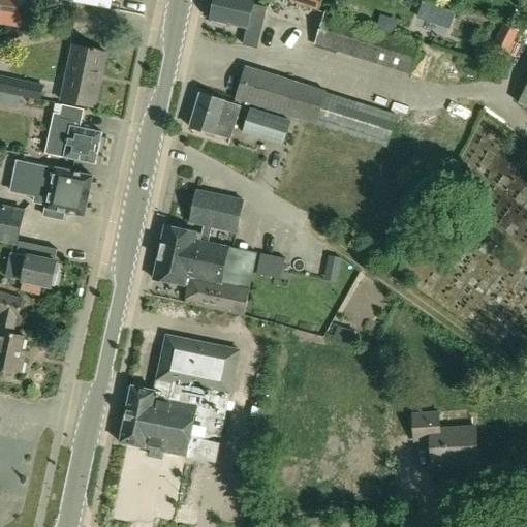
[(0,19),(27,25),(32,0),(0,0),(0,19)]
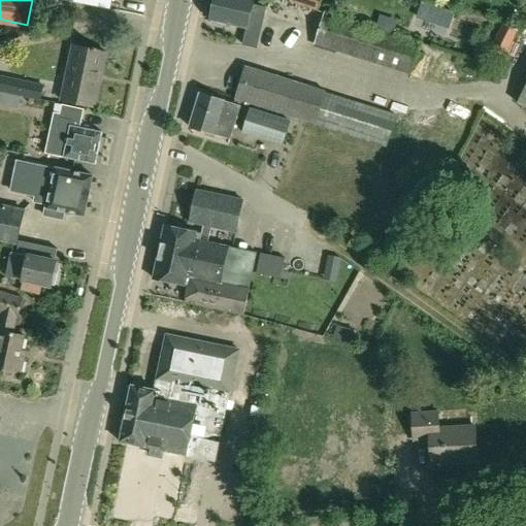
[(255,47),(264,5),(251,3),(252,0),(212,0),(208,20),(209,20),(209,21),(210,24),(220,26),(223,24),(223,22),(244,27),(241,44),(255,47)]
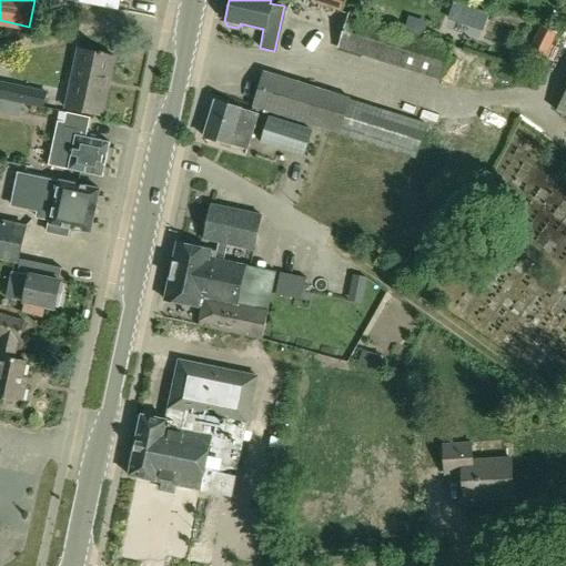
[(306,0),(310,1),(309,1),(333,10),(337,10),(340,0),(306,0)]
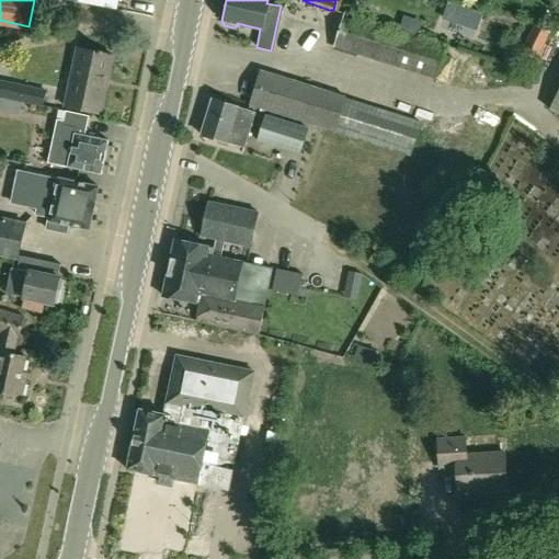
[(454,19),(476,26),(481,10),(458,3),(454,19)]
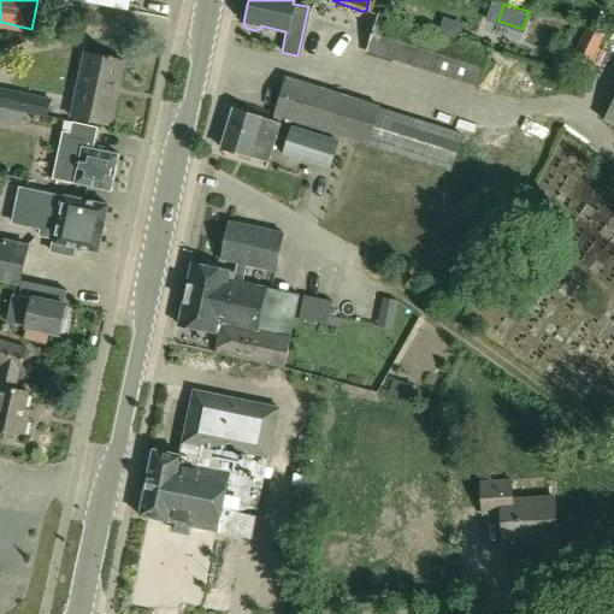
[(477,84),(488,48),(378,13),(366,51),(477,84)]
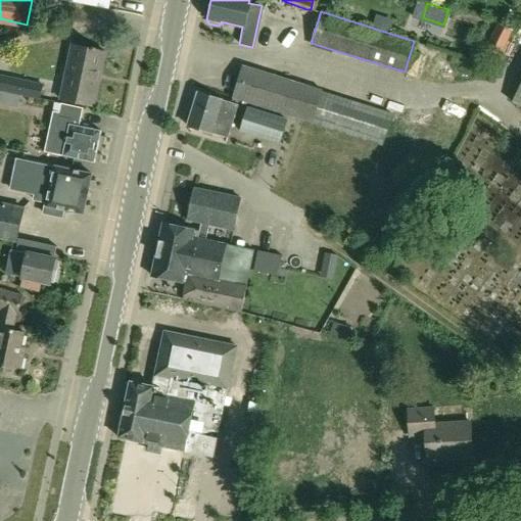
[(511,29),(495,20),(483,46),(498,53),(511,29)]
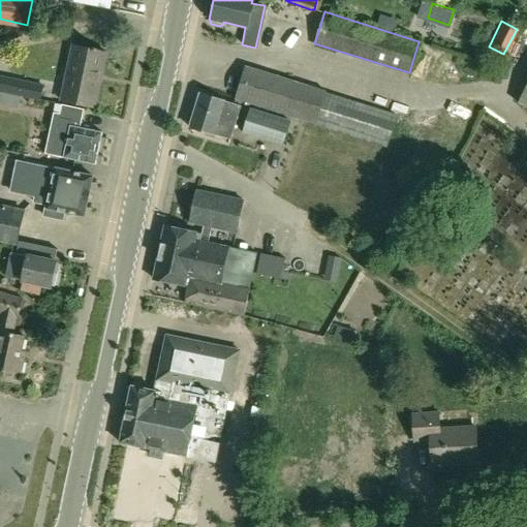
[(105,52),(71,44),(60,99),(93,106),(105,52)]
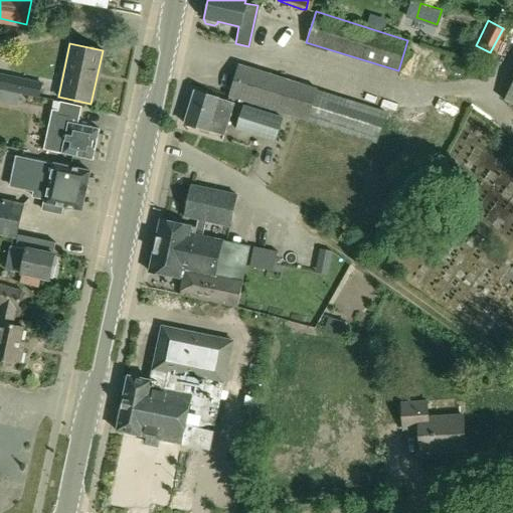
[(376,143),(388,109),(240,64),(237,66),(228,96),(307,119),(307,121),(376,143)]
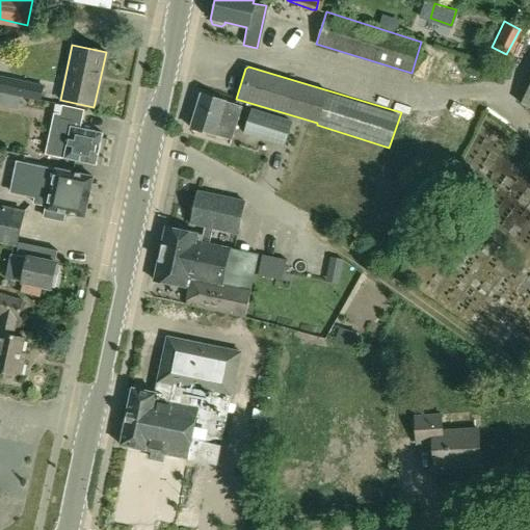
[(6,93),(20,96),(23,80),(9,78),(9,77),(0,75),(0,91),(6,94),(6,93)]
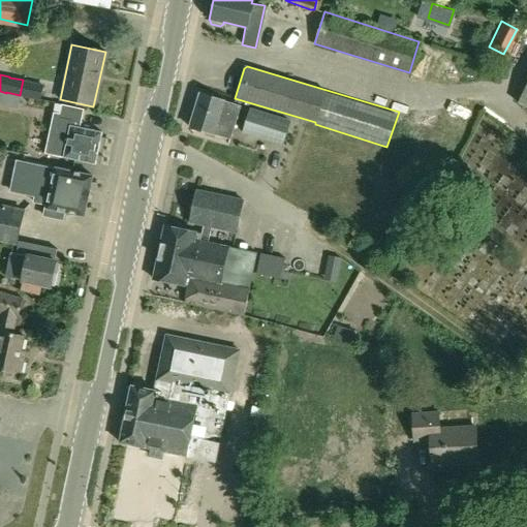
[(526,106),(526,85),(518,102),(526,106)]
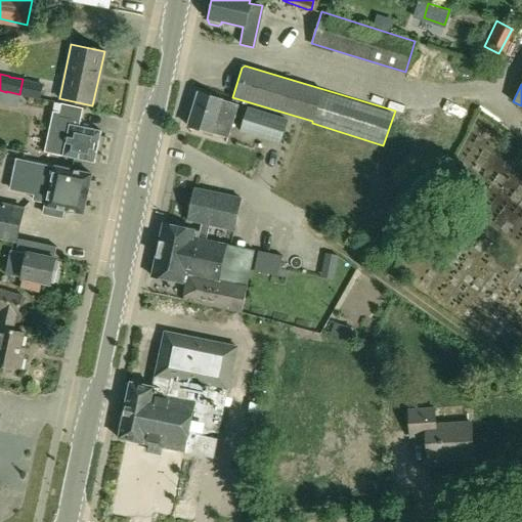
[(186,125),(227,137),(237,103),(221,99),(221,97),(197,90),(186,125)]
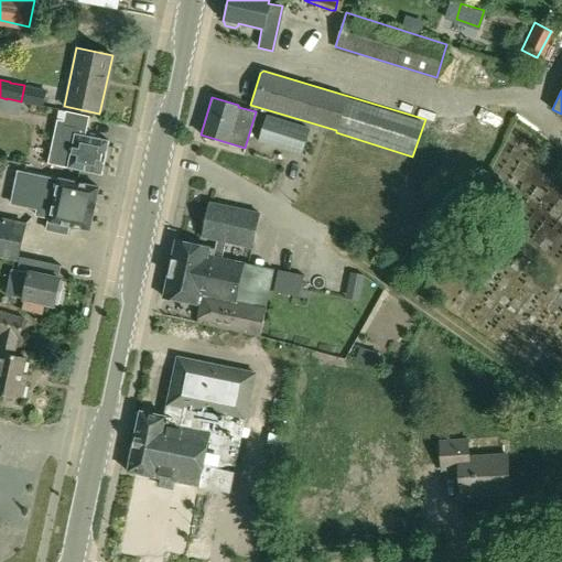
[(85,134),(88,115),(65,110),(63,120),(56,119),(47,162),(101,173),(109,139),(85,134)]
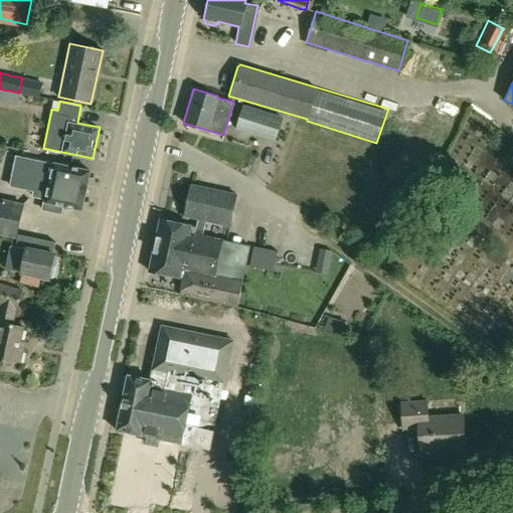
[(235,129),(276,142),(282,117),(243,106),(235,129)]
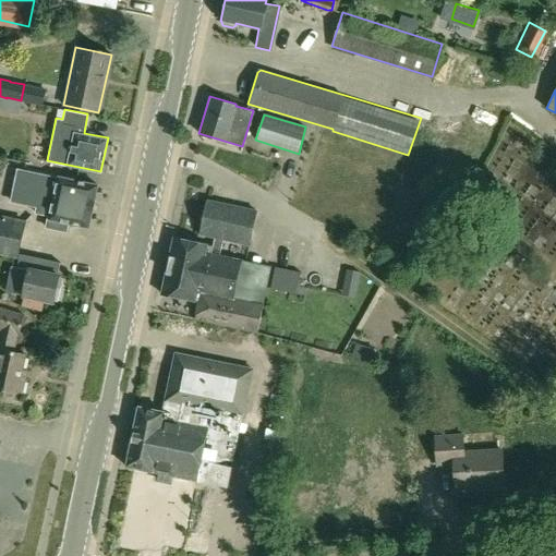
[(89,225),(98,182),(21,168),(16,188),(37,192),(34,210),(50,214),(48,225),(67,229),(69,221),(89,225)]
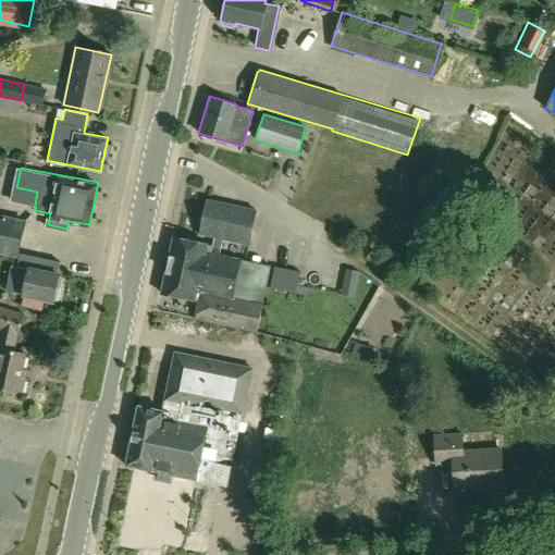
[(255,330),(264,286),(269,263),(218,253),(221,237),(247,243),(255,208),(206,198),(198,232),(212,235),(211,244),(172,235),(160,292),(197,299),(194,317),(255,330)]
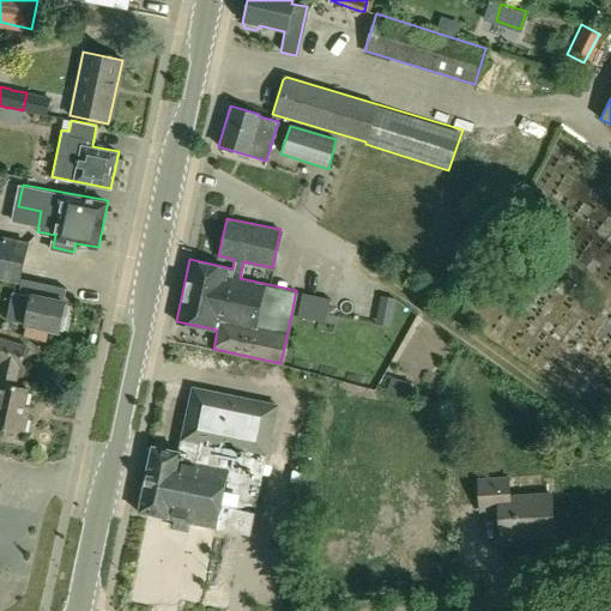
[(25,242),(0,236),(0,277),(18,282),(25,242)]
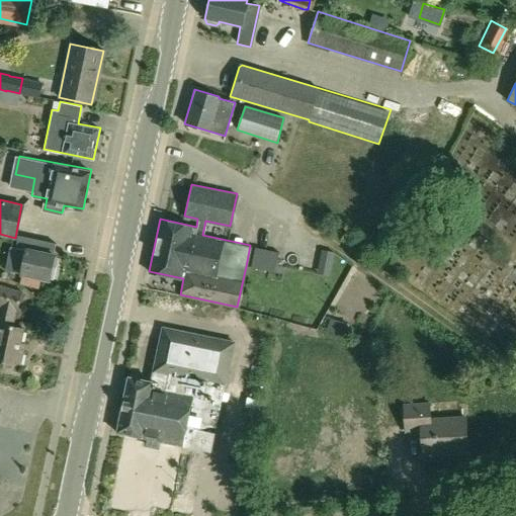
[(249,267),(273,272),(277,251),(253,246),(249,267)]
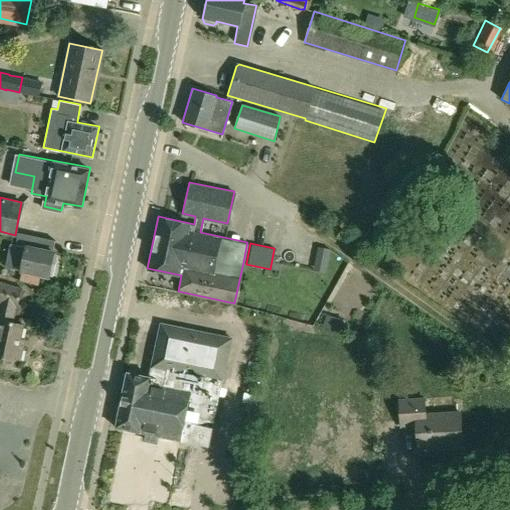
[(49,276),(54,250),(27,244),(21,270),(39,274),(49,276)]
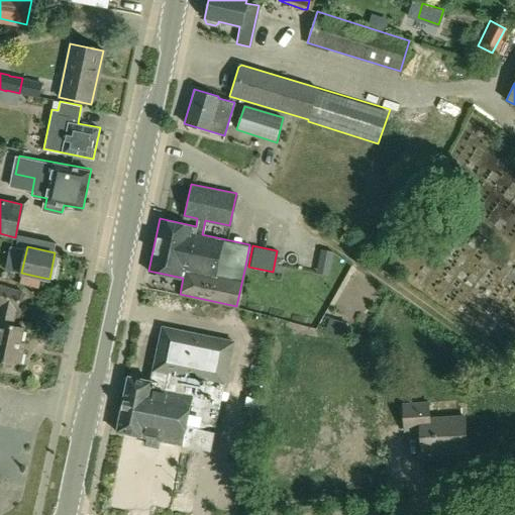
[(329,260),(331,250),(319,248),(318,258),(329,260)]
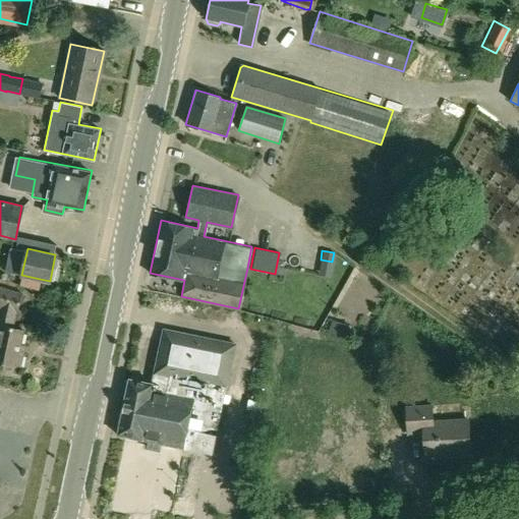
[(21,275),(19,282),(38,287),(40,279),(21,275)]
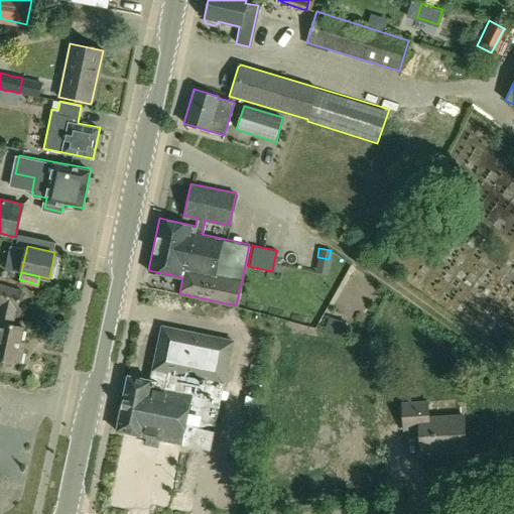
[(0,359),(15,363),(23,326),(12,324),(15,308),(17,308),(22,288),(0,282),(0,302),(2,303),(0,311),(0,359)]
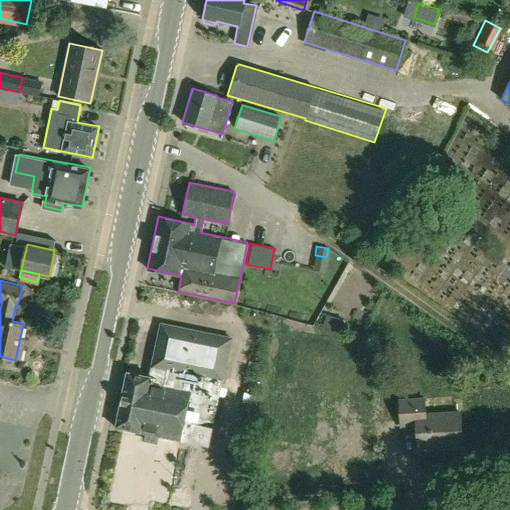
[(342,318),(325,314),(322,326),(338,331),(342,318)]
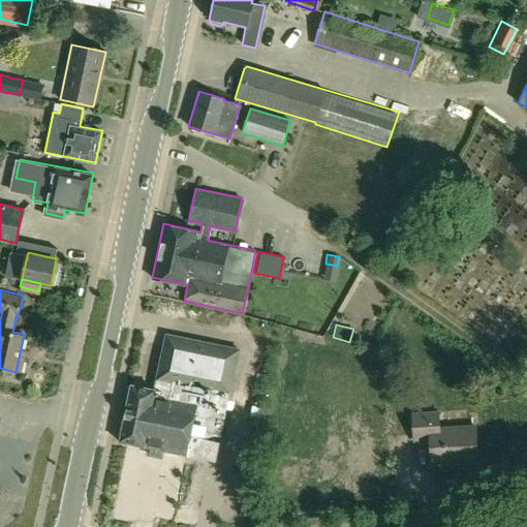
[(185,457),(191,432),(220,438),(239,351),(166,335),(154,391),(131,385),(119,442),(185,457)]
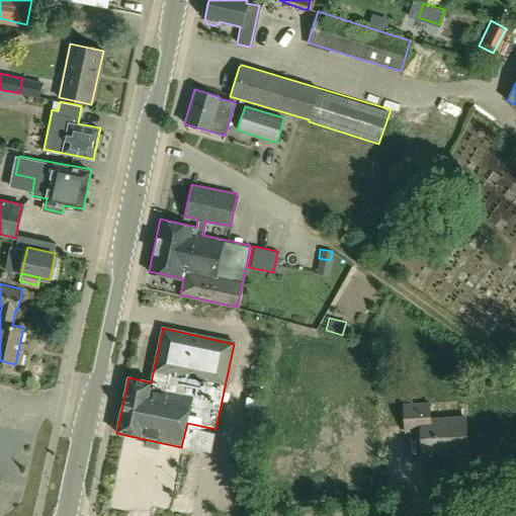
[(465,455),(464,419),(429,419),(428,404),(404,404),(404,431),(420,430),(421,456),(465,455)]
